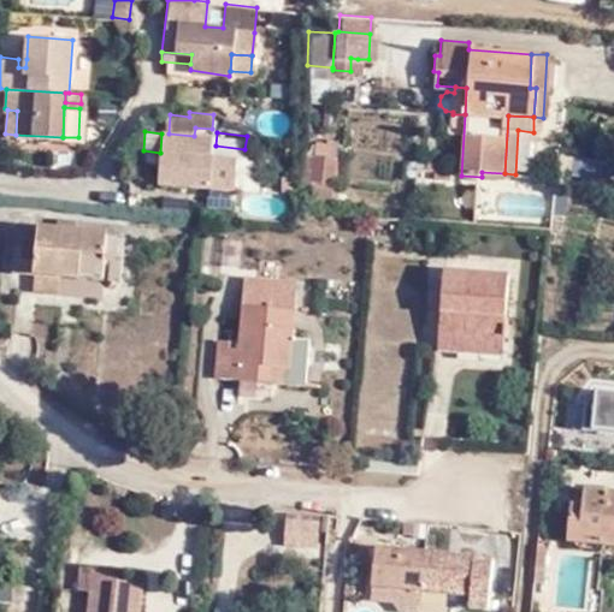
[(160,153),(158,172),(170,172),(169,185),(234,191),(236,161),(211,159),(212,137),(194,136),(169,134),(161,134),(160,153)]
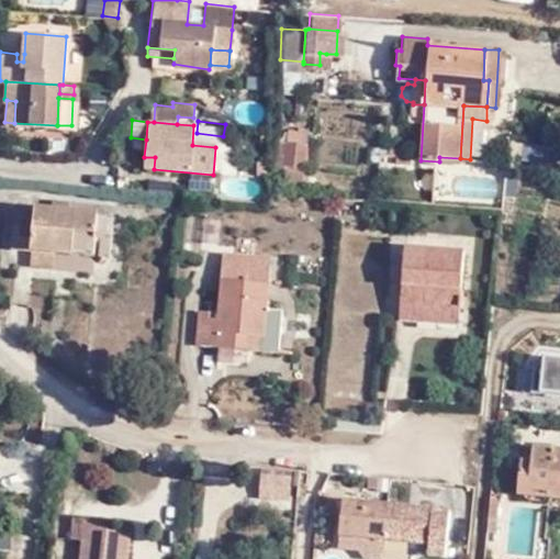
[(515,156),(547,157),(548,140),(515,138),(515,156)]
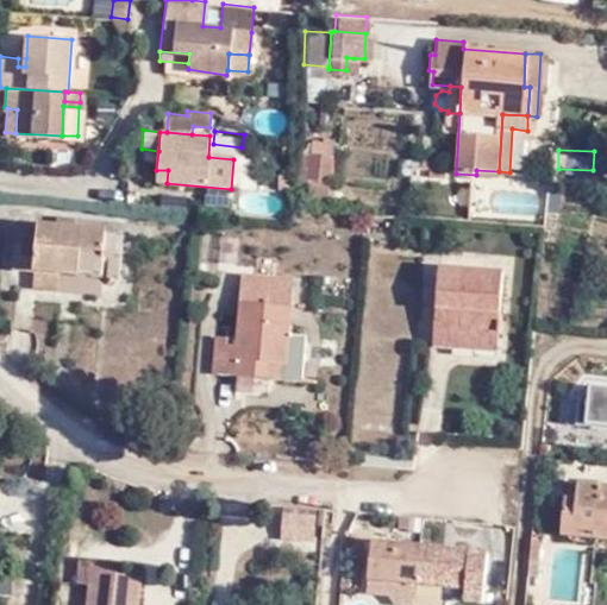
[(332,155),(308,151),(305,177),(330,181),(332,155)]
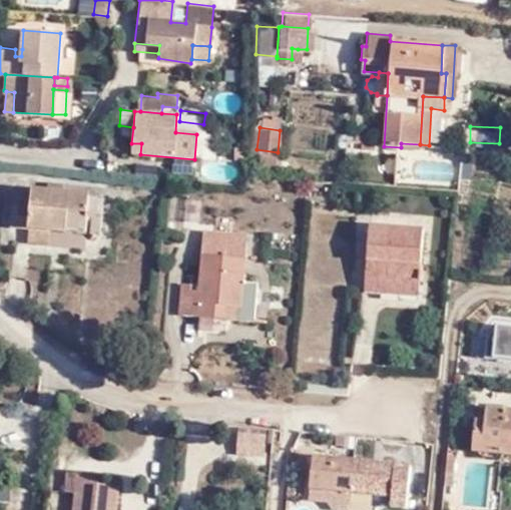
[(130,153),(140,154),(141,143),(131,143),(130,153)]
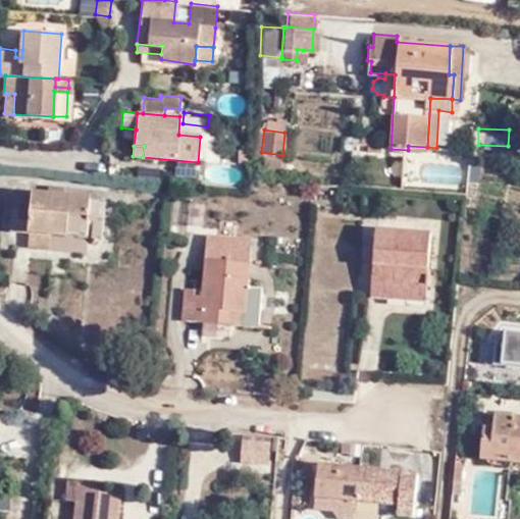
[(38,186),(37,195),(52,196),(53,188),(38,186)]
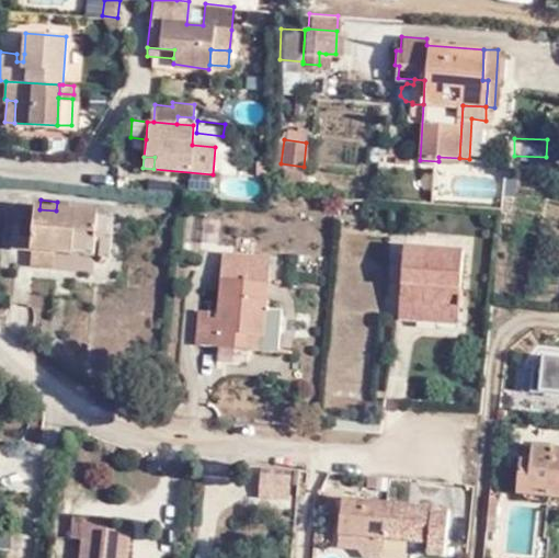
[(97,257),(99,236),(101,215),(94,214),(56,211),(40,209),(18,206),(3,205),(2,211),(1,221),(0,241),(0,247),(13,248),(19,249),(21,249),(40,251),(90,255),(97,257)]
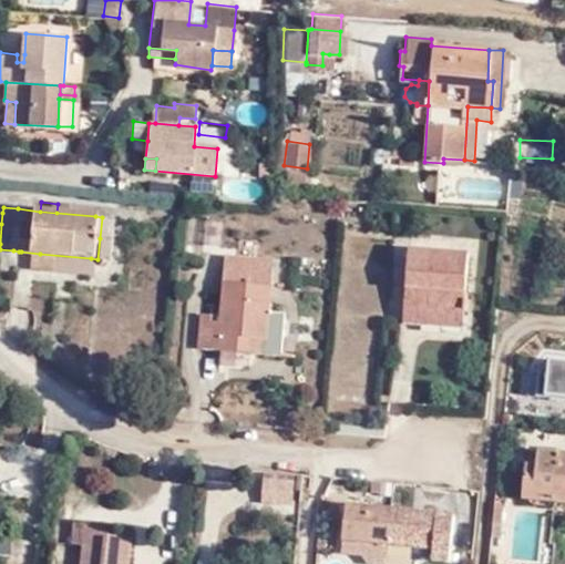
[(402,308),(460,313),(465,254),(408,249),(402,308)]
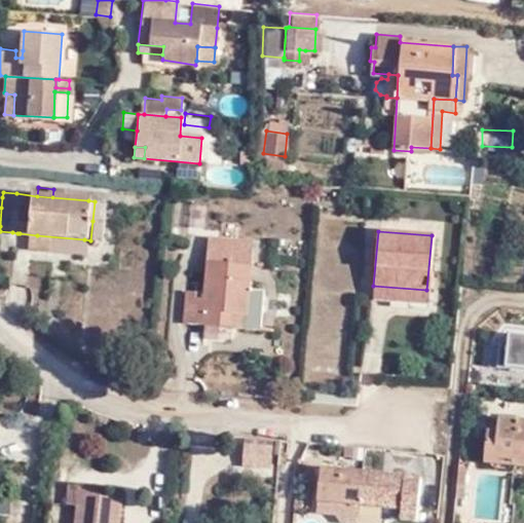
[(36,249),(37,235),(20,233),(17,233),(16,247),(36,249)]
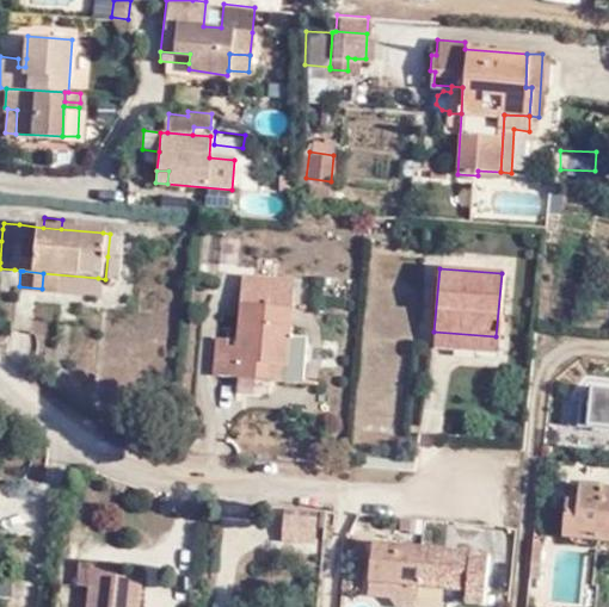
[(213,373),(302,382),(308,336),(288,334),(291,309),(294,277),(241,273),(239,304),(237,346),(226,346),(227,340),(216,339),(213,373)]
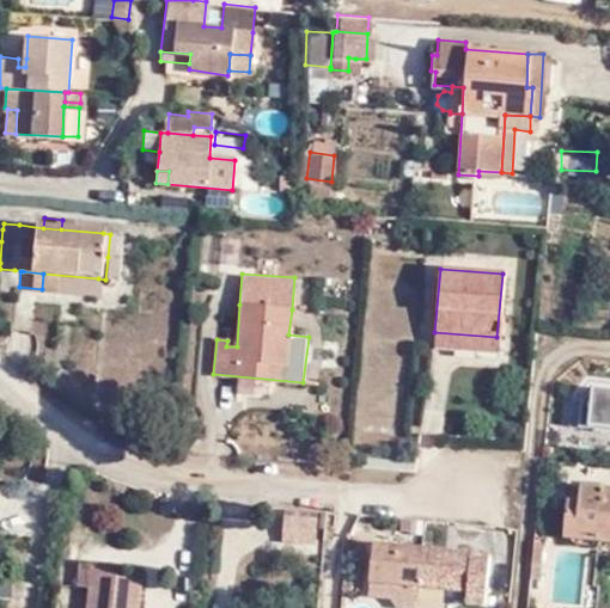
[(495,350),(496,337),(434,332),(433,345),(495,350)]
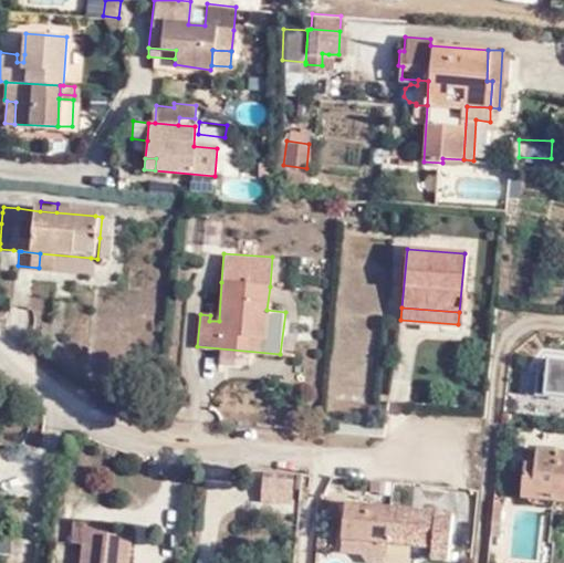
[(522,496),(563,500),(563,451),(535,449),(534,466),(524,465),(523,475),(522,496)]
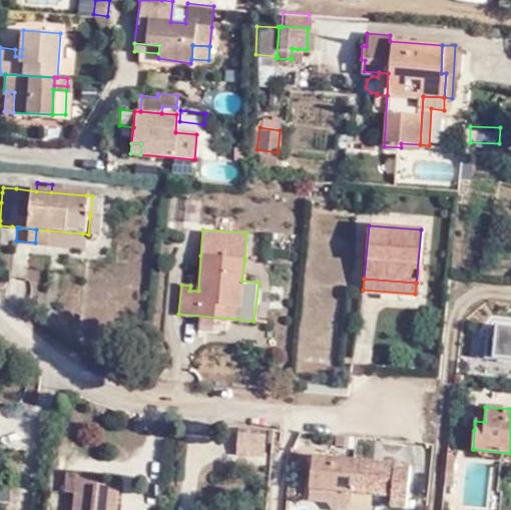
[(461,429),(474,430),(475,421),(462,421),(461,429)]
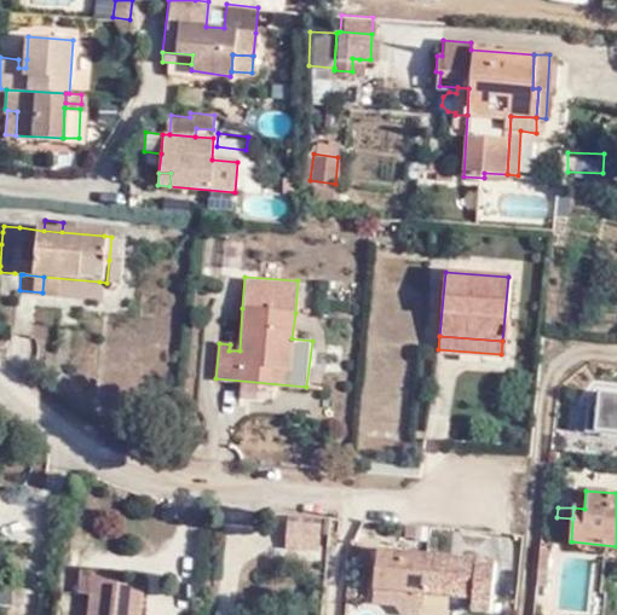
[(321,524),(287,522),(286,544),(318,546),(321,524)]
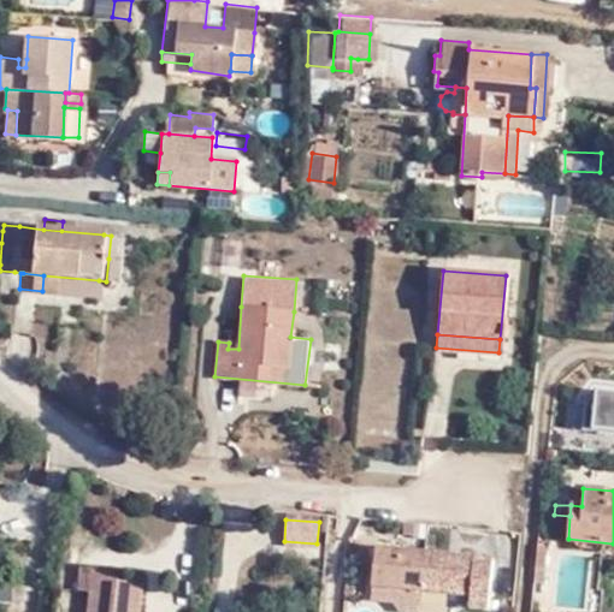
[(543,546),(533,545),(532,565),(542,565),(543,546)]
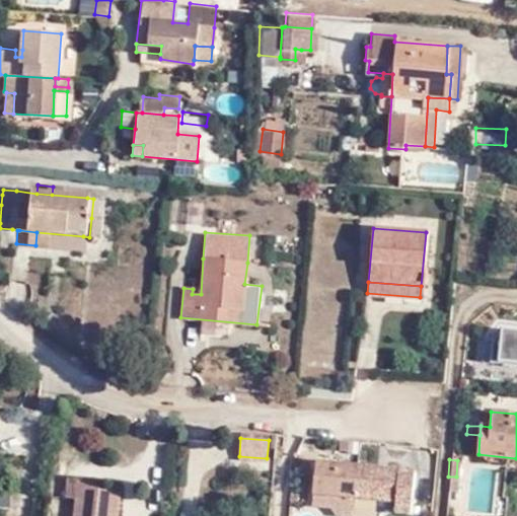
[(312,494),(354,497),(357,465),(315,461),(312,494)]
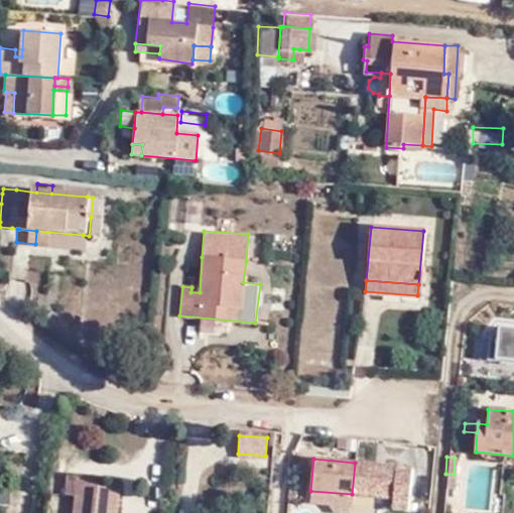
[(355,463),(352,494),(393,498),(392,508),(408,510),(412,469),(355,463)]
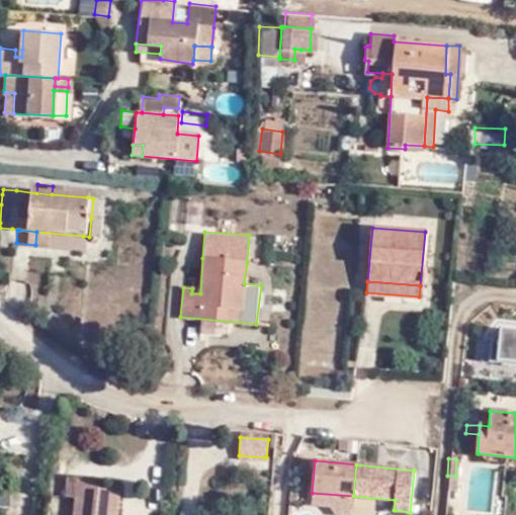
[(454,489),(455,476),(447,476),(446,489),(454,489)]
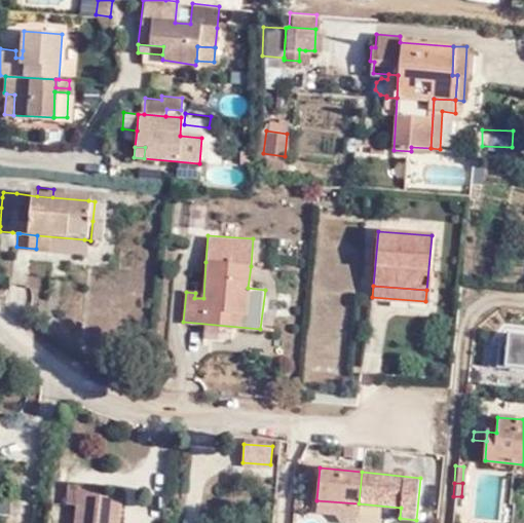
[(117,522),(119,495),(105,494),(105,487),(68,484),(66,503),(75,503),(73,522),(117,522)]
